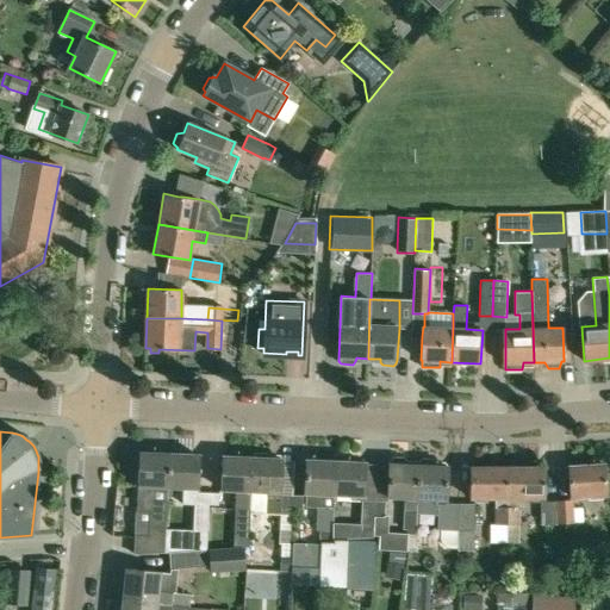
[(223,458),(222,490),(236,491),(235,511),(250,512),(251,495),(251,491),(253,458),(237,458),(237,453),(224,452),(224,458),(223,458)]
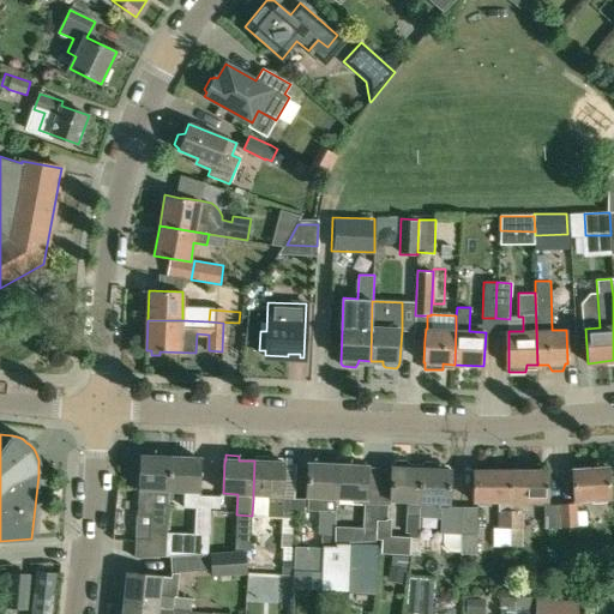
[(166,557),(170,457),(140,456),(138,519),(150,521),(149,543),(137,542),(137,555),(166,557)]
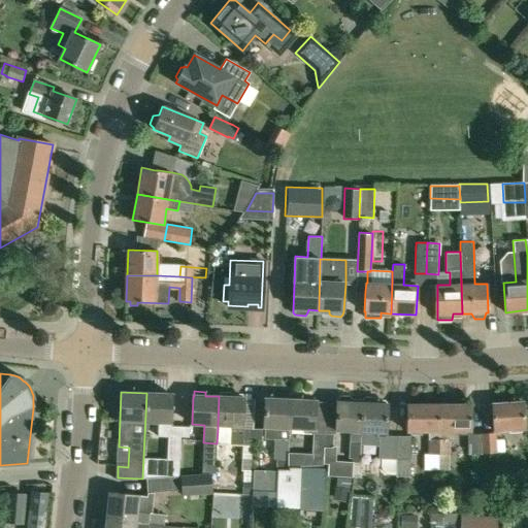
[(218,428),(217,443),(252,444),(252,439),(261,440),(261,431),(253,430),(252,430),(243,430),(244,426),(242,426),(243,398),(243,397),(233,397),(232,393),(220,392),(219,396),(218,425),(218,428)]
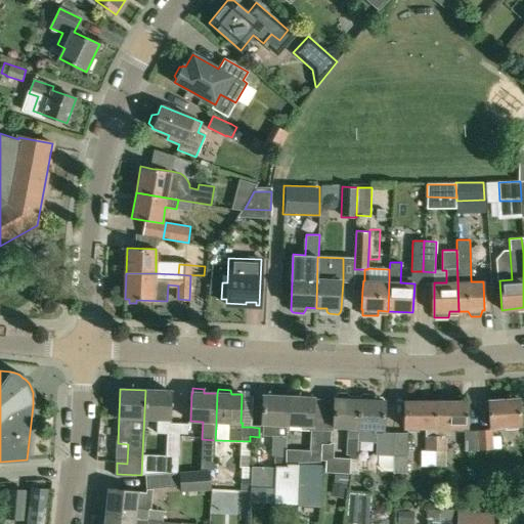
[(169,424),(169,420),(170,420),(171,391),(145,390),(144,419),(160,419),(159,423),(169,424)]
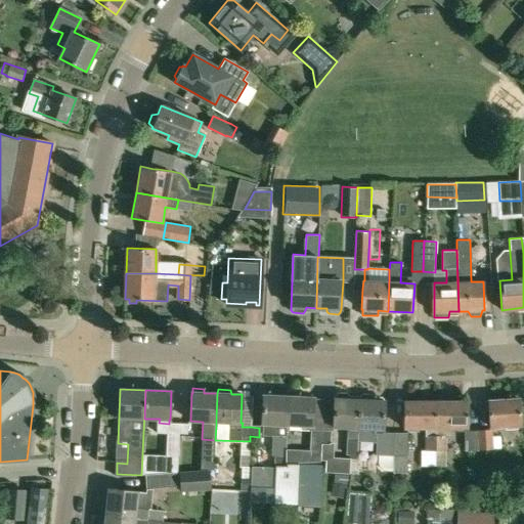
[(335,395),(333,427),(358,428),(359,400),(348,399),(349,396),(346,393),(338,393),(335,395)]
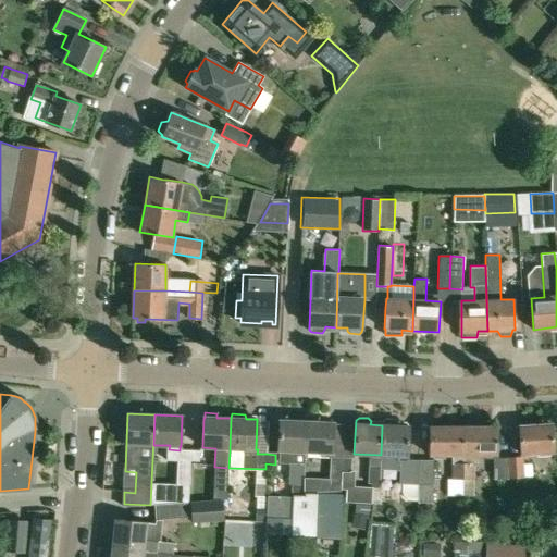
[(400,469),(399,484),(418,484),(419,463),(419,459),(407,459),(409,426),(397,425),(397,422),(395,419),(385,419),(382,421),(380,469),(400,469)]
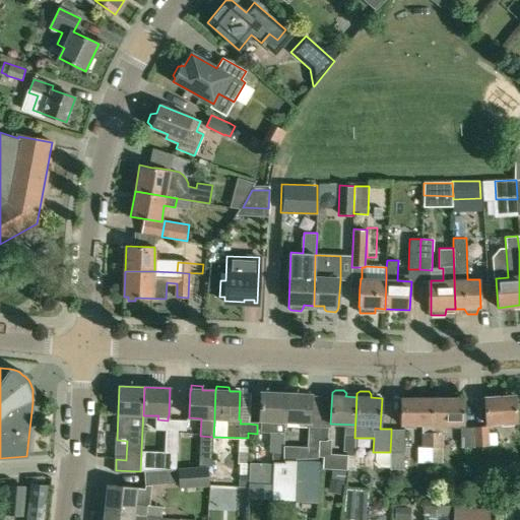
[(270,432),(269,452),(283,453),(283,446),(284,421),(286,393),(261,392),(260,420),(261,420),(261,432),(270,432)]
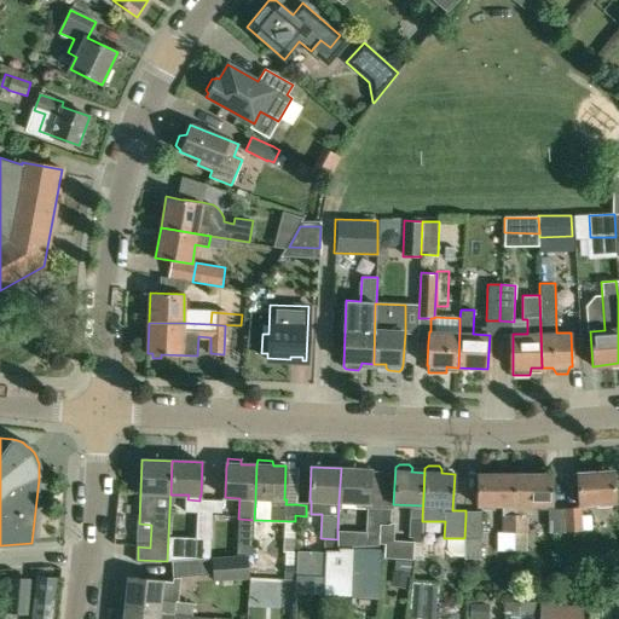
[(357,503),(368,503),(370,476),(370,470),(341,468),(339,502),(357,503)]
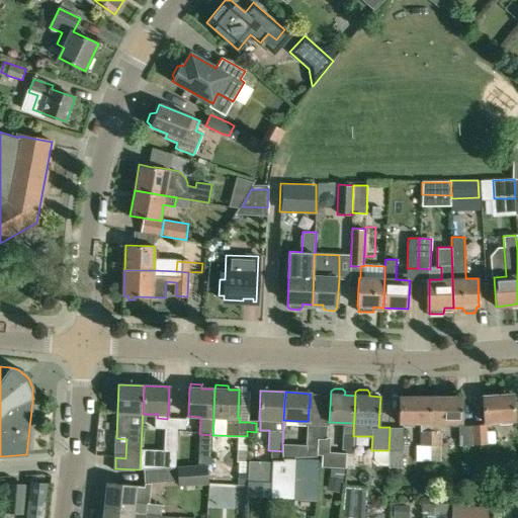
[(485,422),(515,420),(513,395),(483,397),(485,422)]
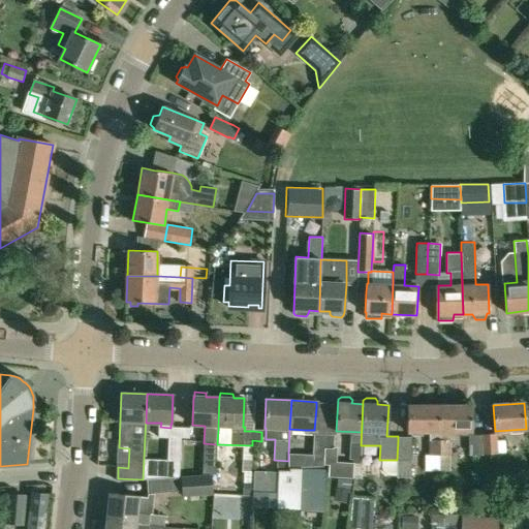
[(426,455),(426,471),(439,471),(439,455),(440,455),(440,406),(407,406),(407,432),(430,431),(430,455),(426,455)]
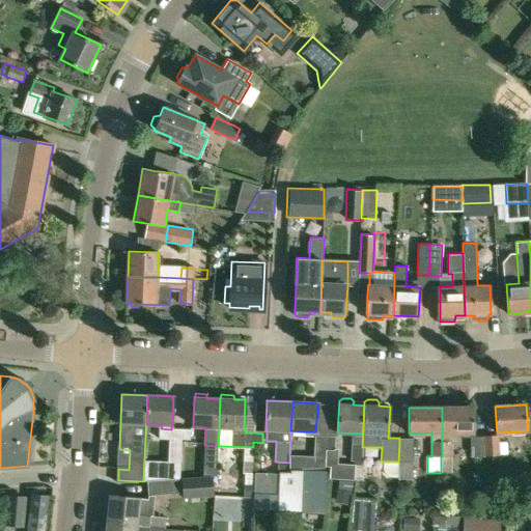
[(442,408),(442,456),(442,474),(453,474),(452,443),(457,443),(457,434),(474,434),(474,408),(442,408)]
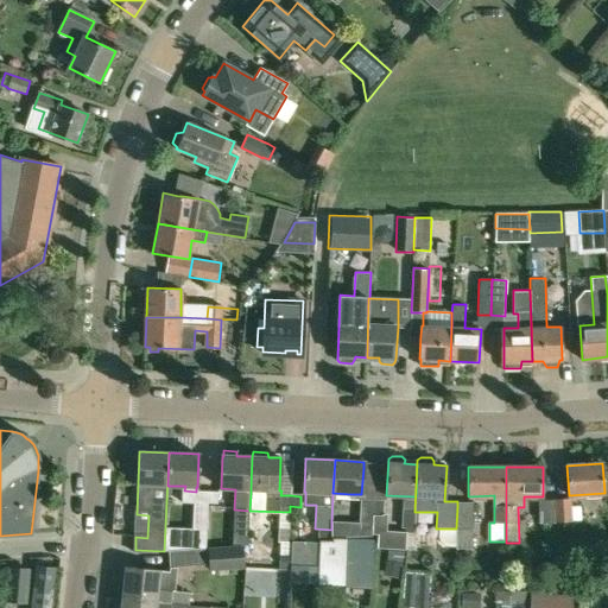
[(219,491),(198,491),(196,491),(194,502),(192,529),(207,529),(208,504),(219,504),(219,491)]
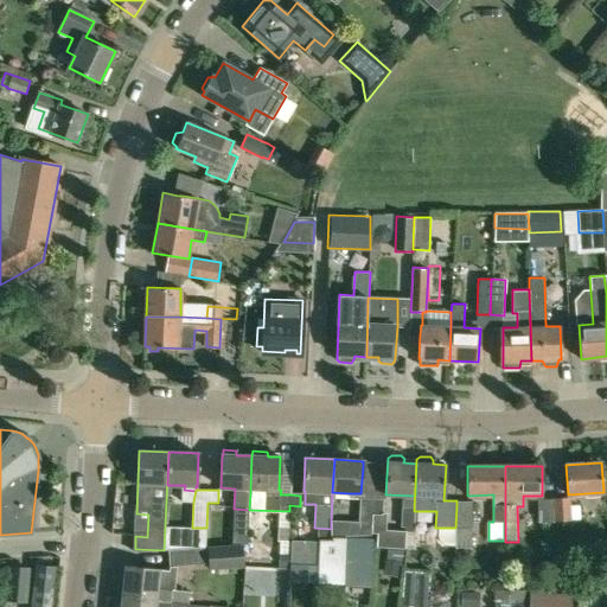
[(358,526),(346,525),(345,537),(371,535),(372,515),(372,498),(359,498),(358,526)]
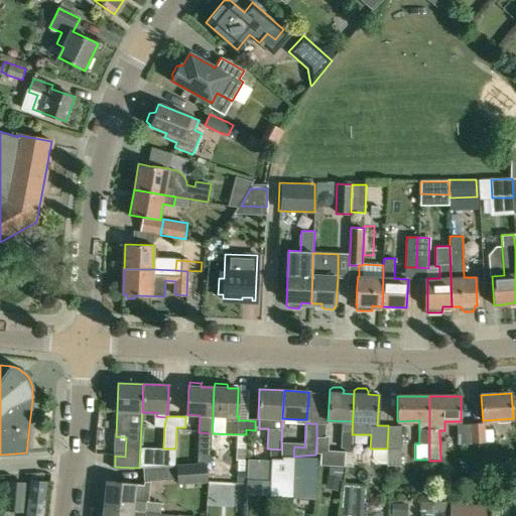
[(316,423),(316,437),(326,438),(326,424),(316,423)]
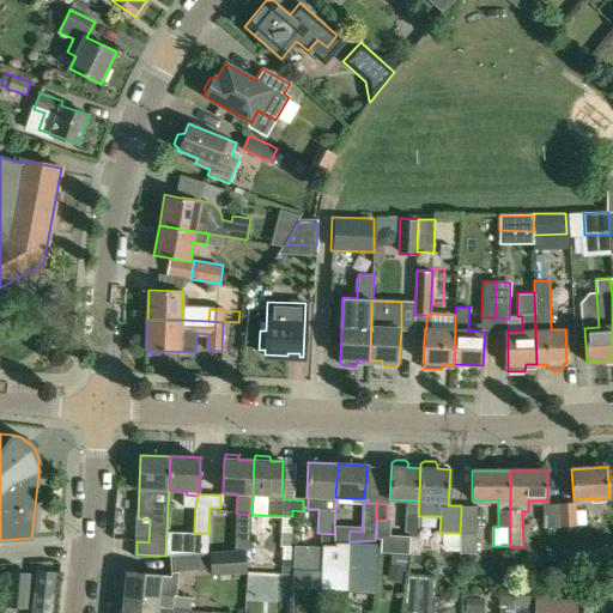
[(576,503),(558,504),(558,527),(587,525),(586,510),(576,511),(576,503)]
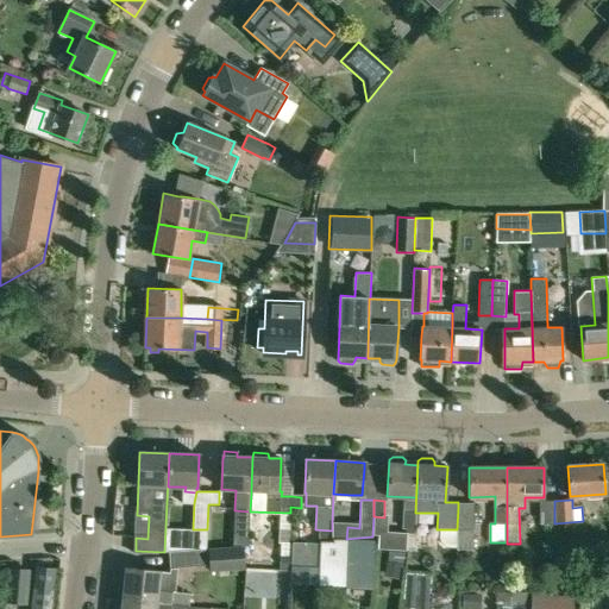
[(540,501),(540,525),(554,523),(554,501),(540,501)]
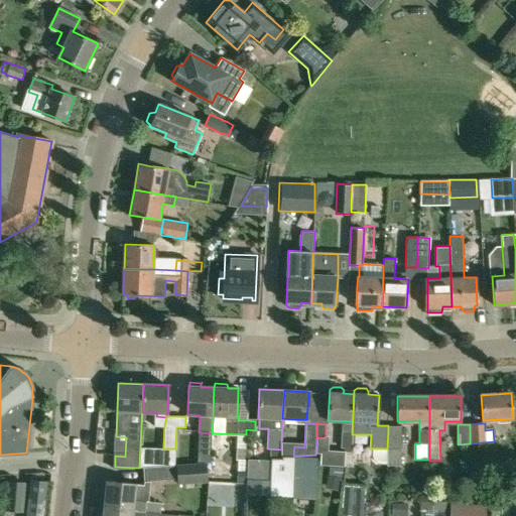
[(388,429),(387,466),(401,466),(401,430),(388,429)]
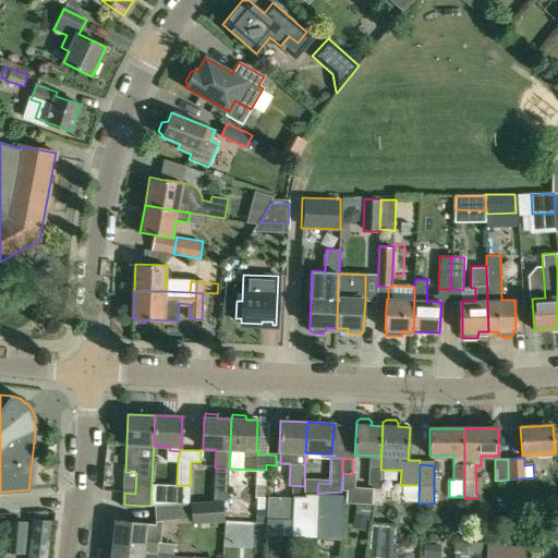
[(371,466),(370,483),(380,484),(380,470),(380,466),(371,466)]
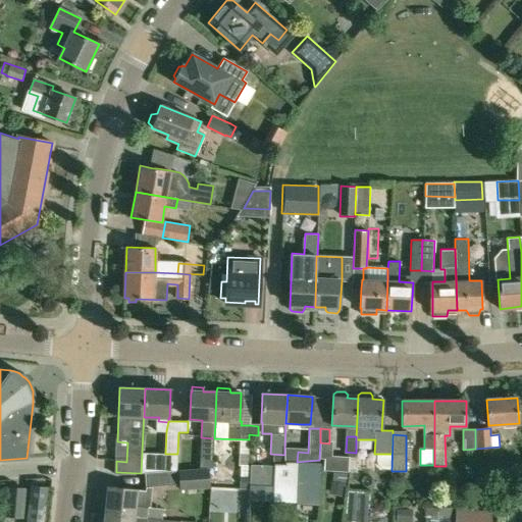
[(213,453),(200,453),(199,467),(212,468),(213,453)]
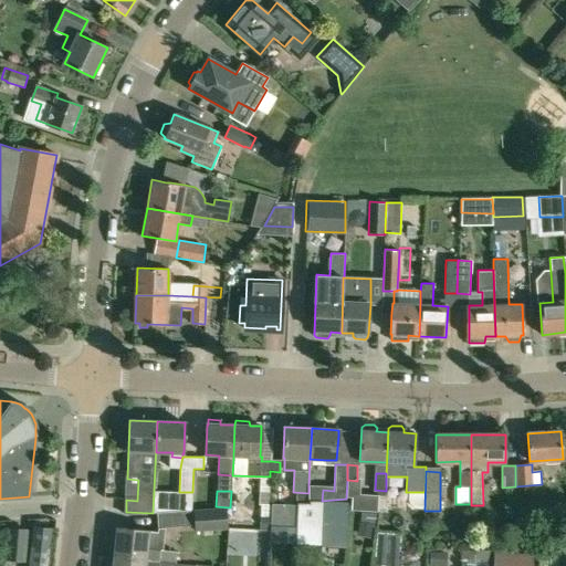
[(259,492),(259,504),(270,504),(270,492),(259,492)]
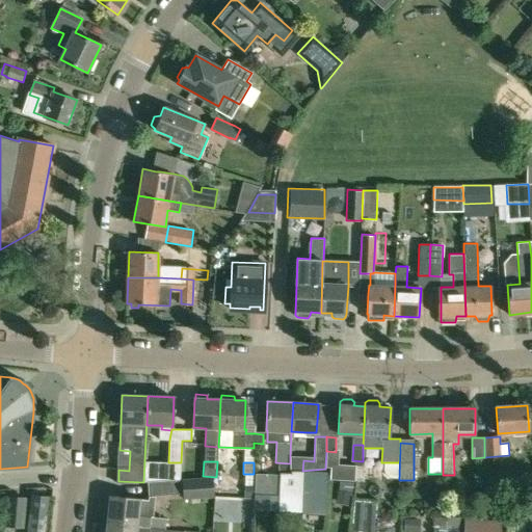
[(180,480),(181,463),(168,463),(167,481),(180,480)]
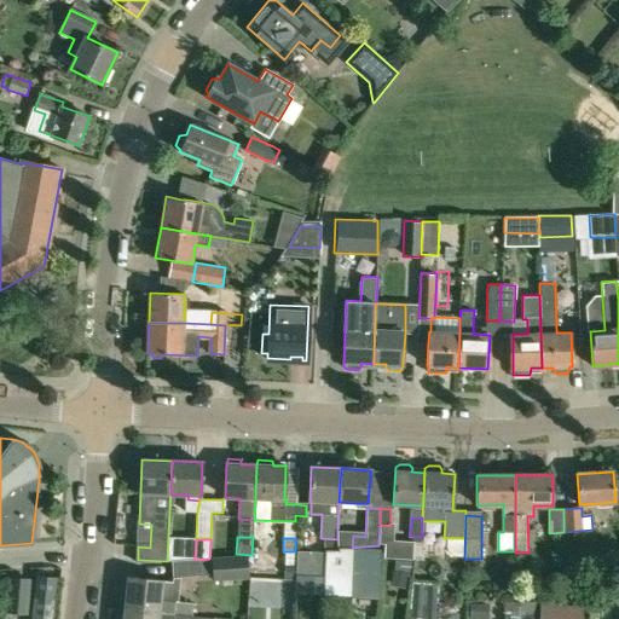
[(414,544),(386,542),(385,559),(412,561),(414,544)]
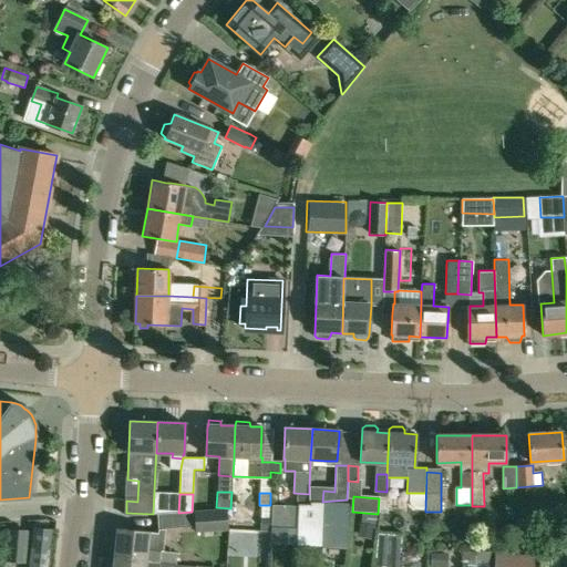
[(322,503),(309,503),(309,505),(299,505),(298,547),(321,548),(322,503)]
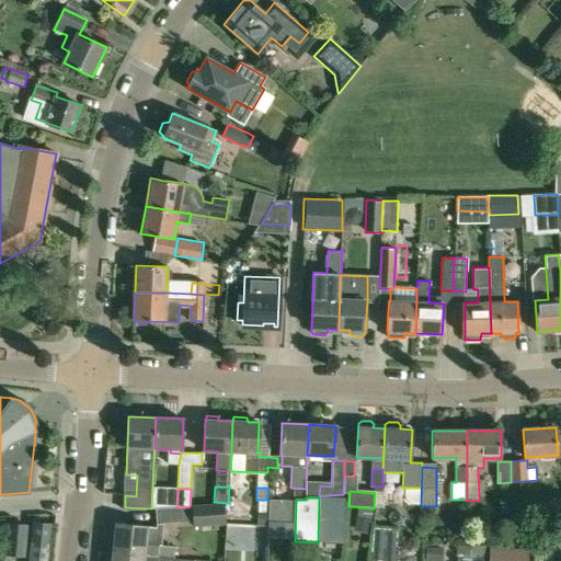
[(318,542),(341,544),(342,499),(319,497),(318,542)]
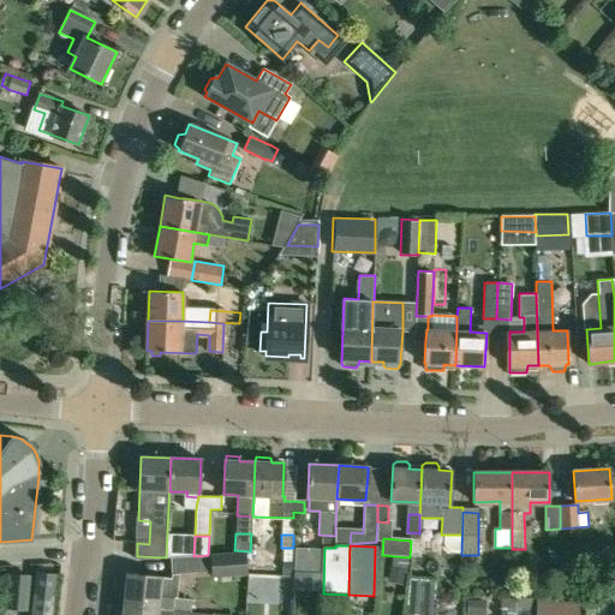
[(294,569),(308,571),(309,548),(296,548),(294,569)]
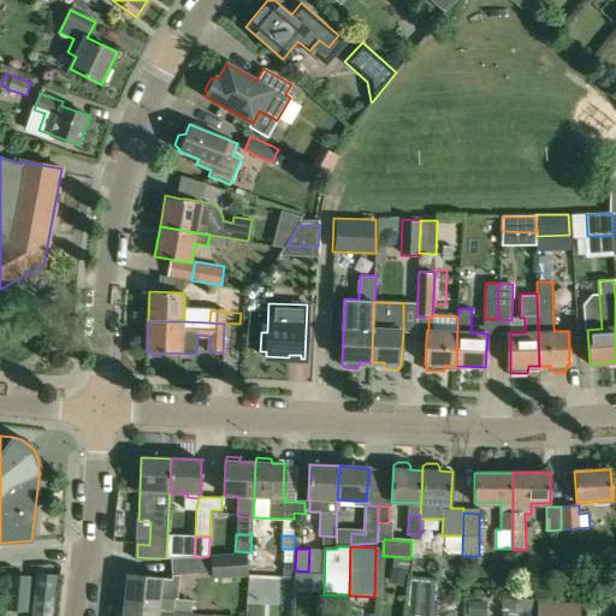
[(211,556),(212,572),(213,578),(248,575),(247,554),(211,556)]
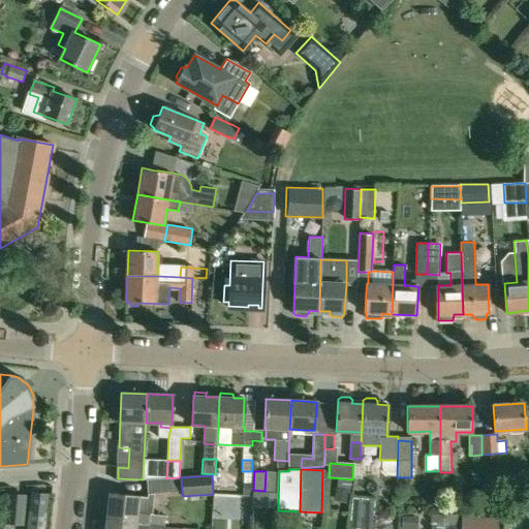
[(180,477),(147,479),(149,494),(182,491),(180,477)]
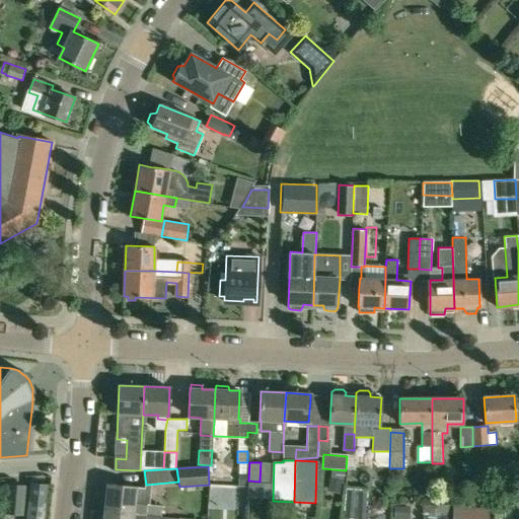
[(30,482),(26,518),(46,518),(50,484),(30,482)]
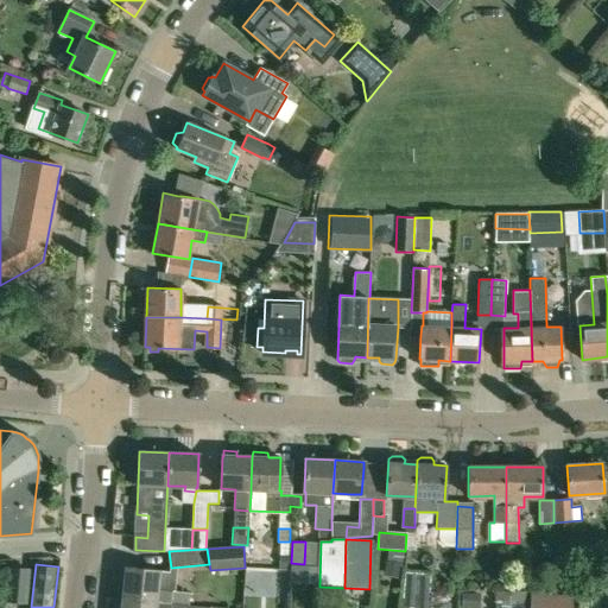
[(7,567),(5,602),(27,605),(30,570),(7,567)]
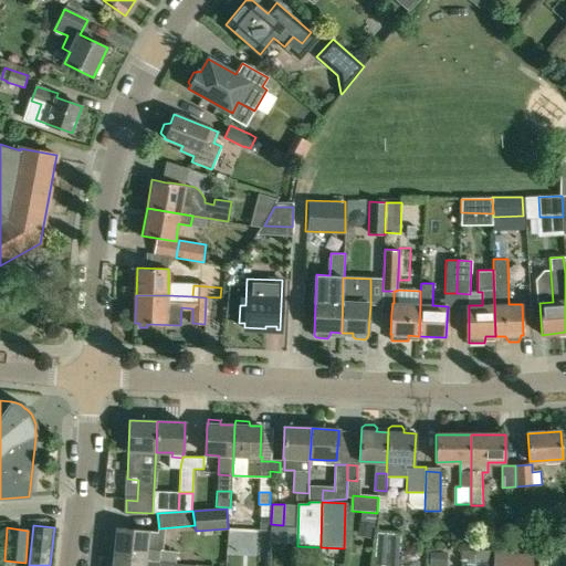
[(163,551),(165,533),(117,528),(115,557),(176,563),(177,552),(163,551)]
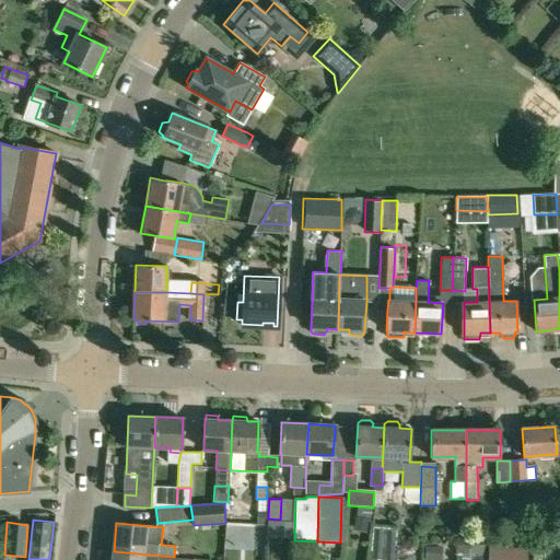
[(396,532),(371,529),(370,552),(396,547),(396,532)]
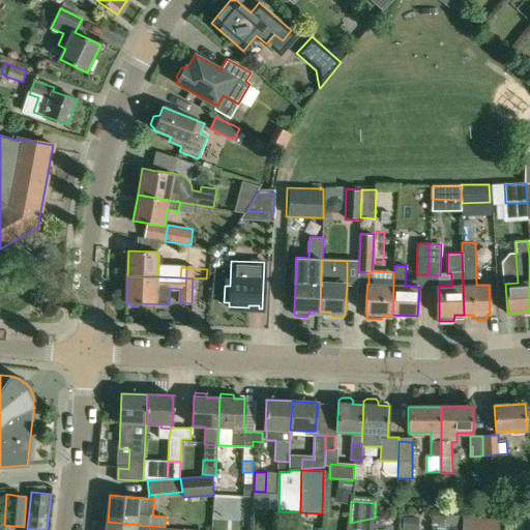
[(447,529),(508,529),(509,516),(448,514),(447,529)]
